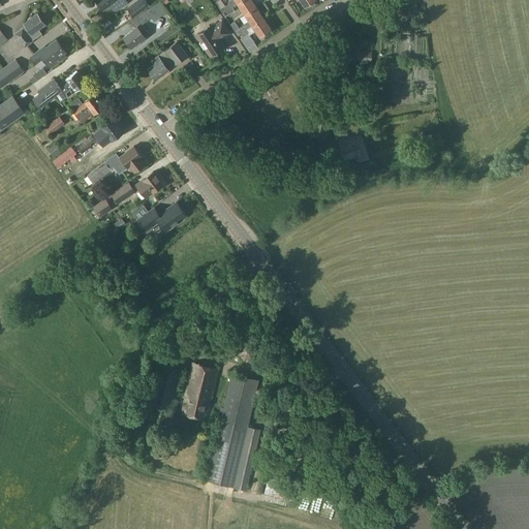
[(117,10),(127,3),(125,0),(95,0),(96,1),(96,3),(97,5),(99,5),(103,10),(110,6),(114,10),(117,10)]
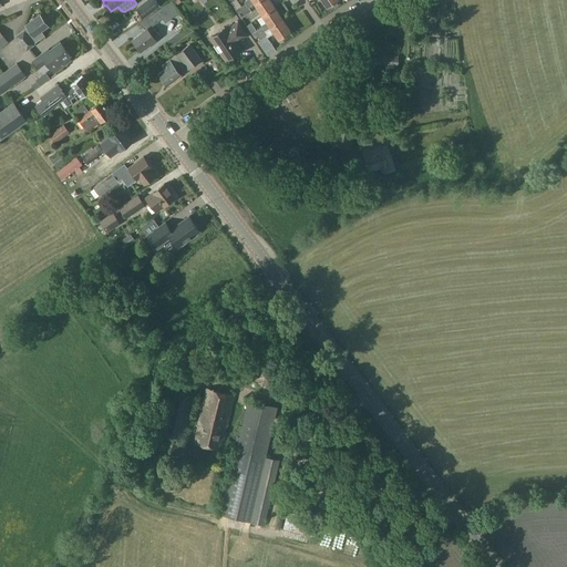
[(144,19),(161,6),(155,0),(146,0),(135,8),(144,19)]
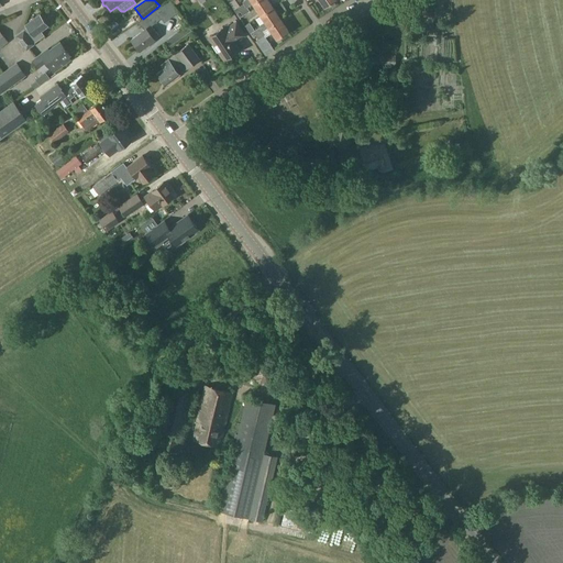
[(253,3),(257,0),(244,0),(242,2),(244,3),(240,7),(235,0),(232,0),(229,2),(234,10),(236,14),(240,12),(247,8),(253,3)]
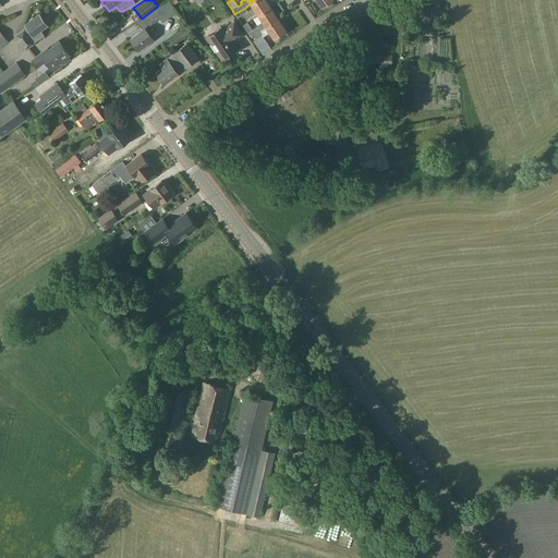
[(258,15),(270,8),(265,0),(255,0),(251,3),(258,15)]
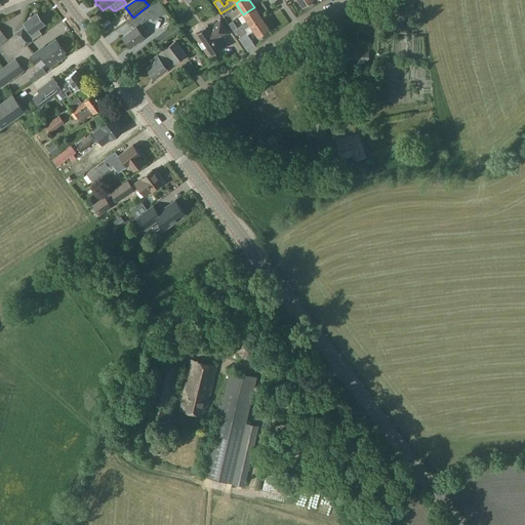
[(250,26),(261,17),(254,7),(243,14),(247,21),(241,25),(242,26),(233,31),(236,35),(239,33),(245,29),(250,26)]
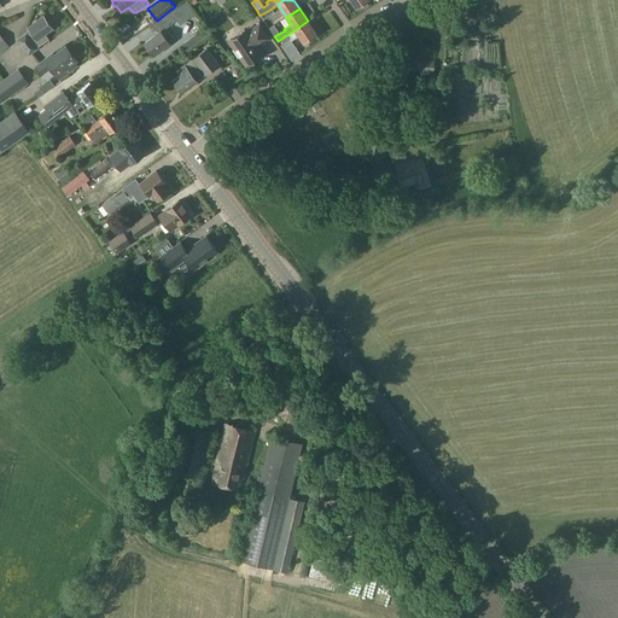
[(153,56),(169,44),(175,39),(167,29),(178,19),(172,11),(153,23),(161,33),(145,44),(153,56)]
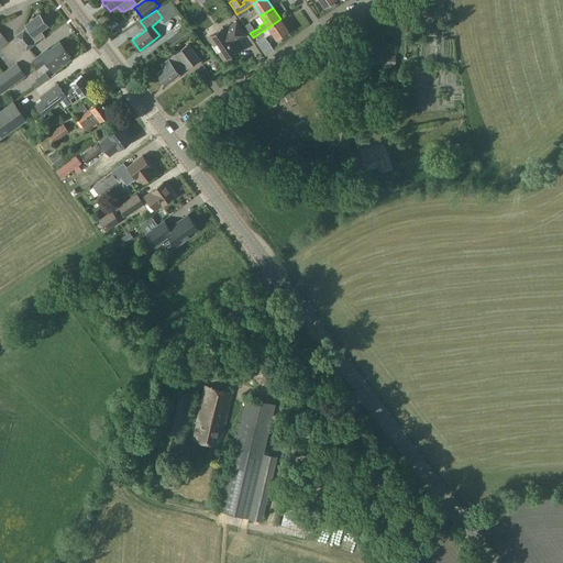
[(28,50),(35,44),(34,42),(44,35),(41,32),(48,26),(40,14),(25,24),(28,28),(17,35),(28,50)]
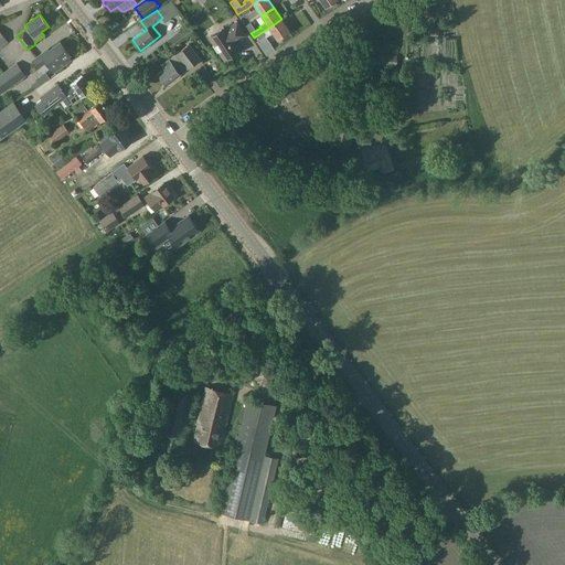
[(281,19),(269,28),(278,40),(290,32),(281,19)]
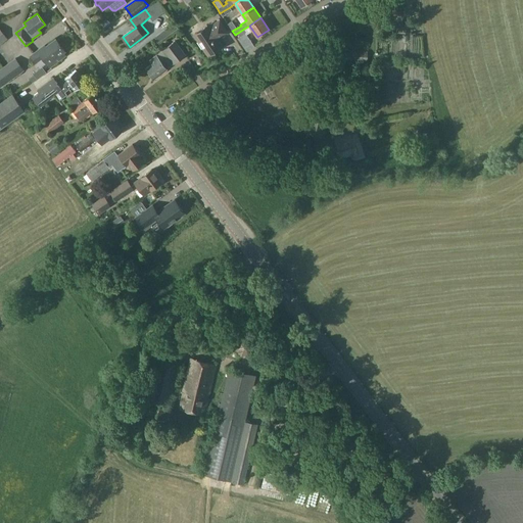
[(209,27),(208,25),(195,35),(199,41),(197,42),(201,48),(203,47),(208,55),(223,46),(219,39),(228,33),(220,19),(209,27)]
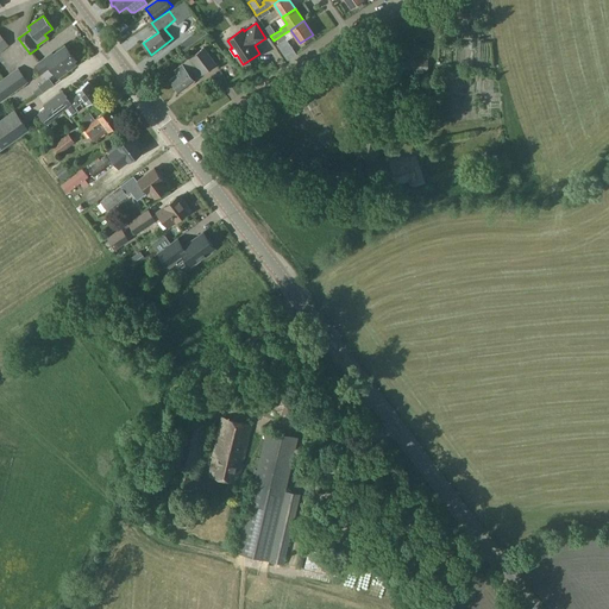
[(288,39),(284,33),(277,38),(286,52),(294,46),(288,39)]
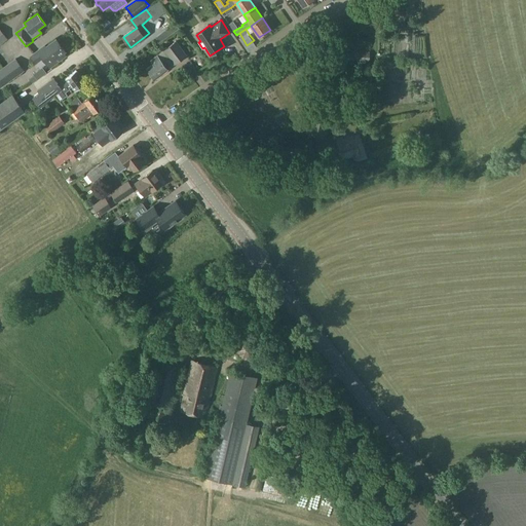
[(67,54),(65,51),(57,39),(45,47),(44,46),(31,55),(36,63),(43,58),(51,69),(67,57),(66,54),(67,54)]
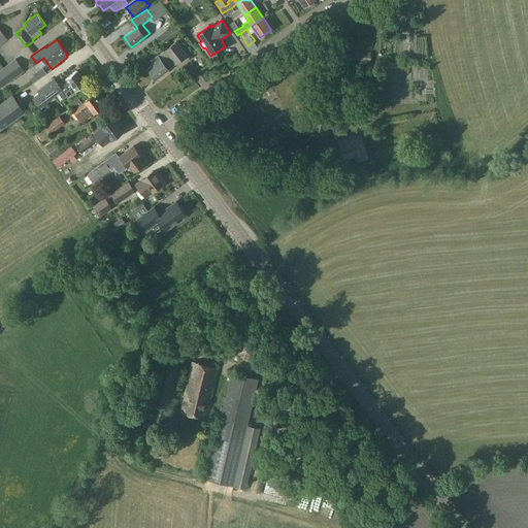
[(157,79),(169,70),(189,56),(177,41),(152,61),(154,64),(147,68),(149,70),(149,72),(150,74),(153,74),(157,79)]
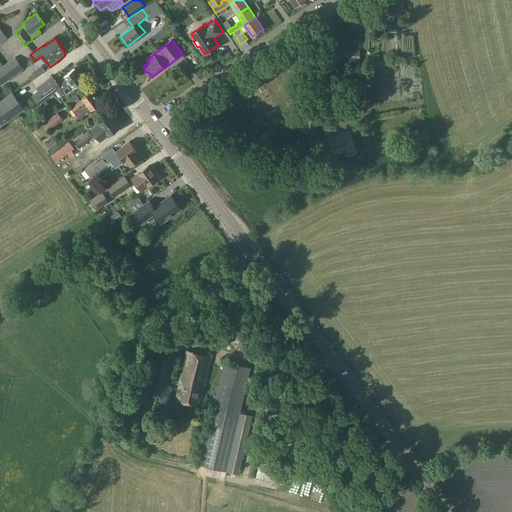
[(360,64),(360,50),(343,50),(343,48),(336,48),(336,50),(335,63),(360,64)]
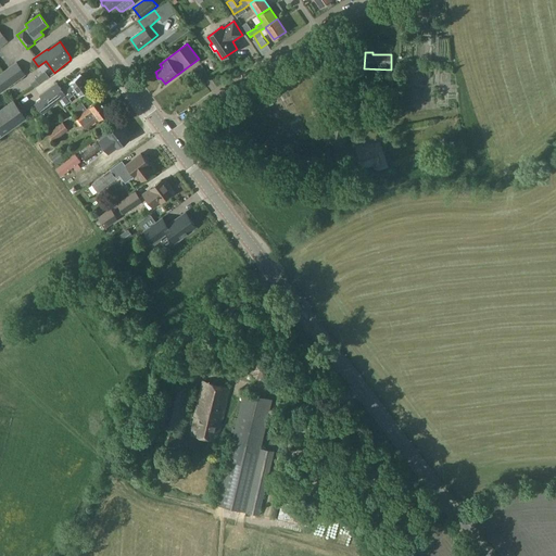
[(0,92),(25,75),(16,62),(0,73),(0,92)]
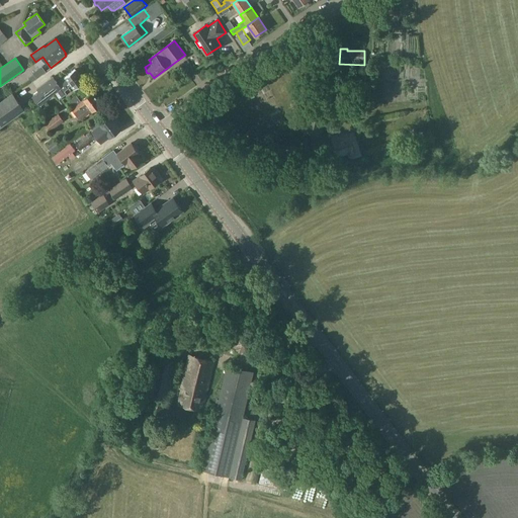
[(75,89),(84,81),(75,69),(58,83),(53,77),(36,89),(38,92),(31,98),(38,106),(55,94),(59,99),(66,94),(64,92),(69,88),(68,87),(72,85),(75,89)]
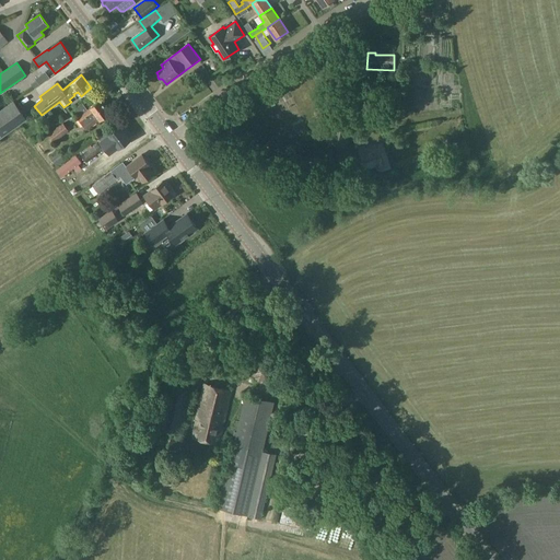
[(351,102),(351,91),(349,91),(348,86),(341,88),(342,102),(351,102)]
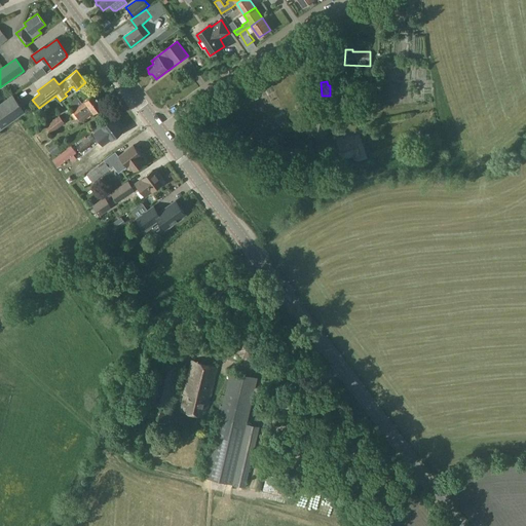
[(0,114),(8,126),(27,113),(13,95),(0,104),(0,114)]
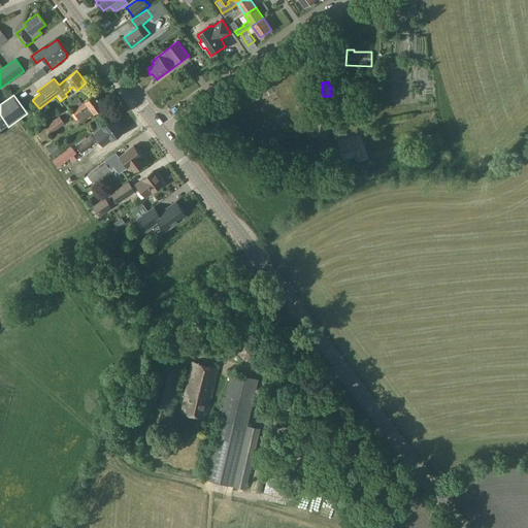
[(81,105),(77,99),(69,105),(73,111),(81,123),(94,114),(103,107),(94,95),(85,102),(81,105)]
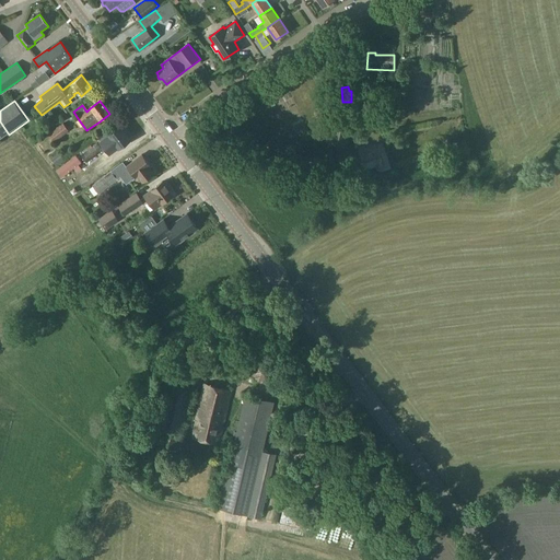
[(0,140),(9,135),(0,121),(0,140)]
